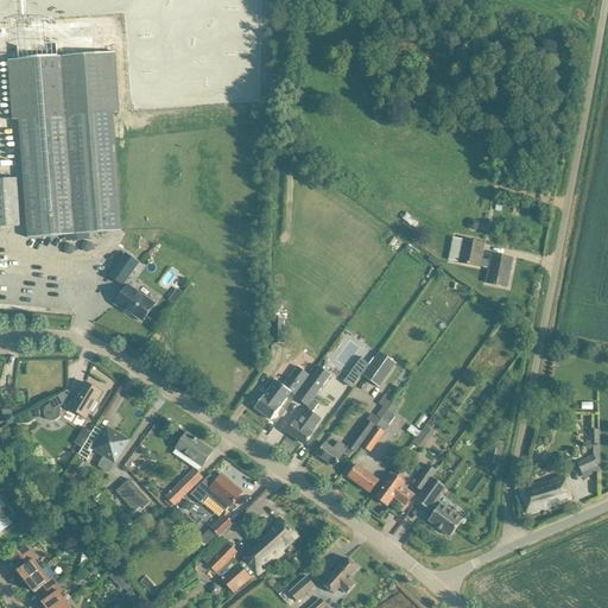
[(107,29),(108,49),(122,48),(121,27),(107,29)]
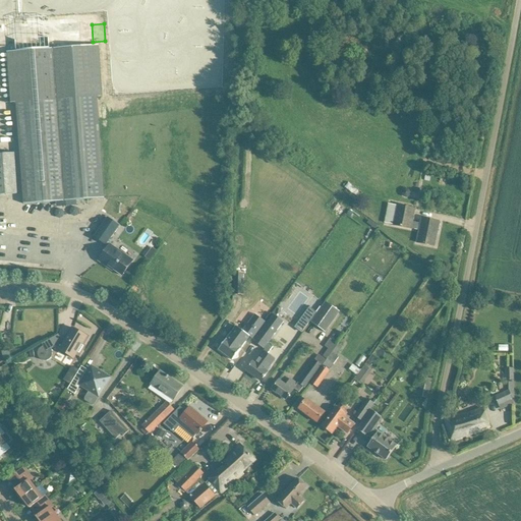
[(104,198),(97,97),(102,97),(99,45),(7,51),(11,102),(16,102),(24,205),(104,198)]
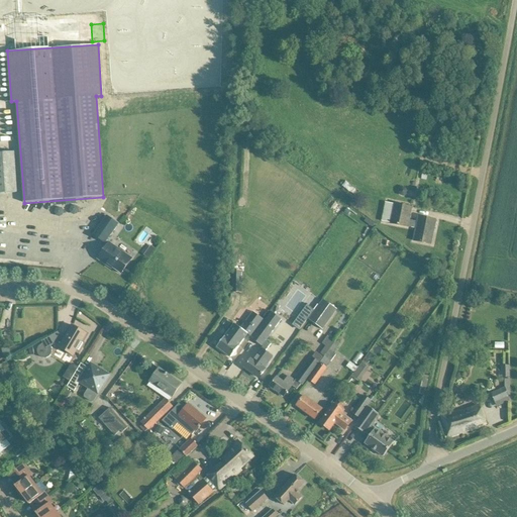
[(5,134),(6,147),(19,145),(17,133),(5,134)]
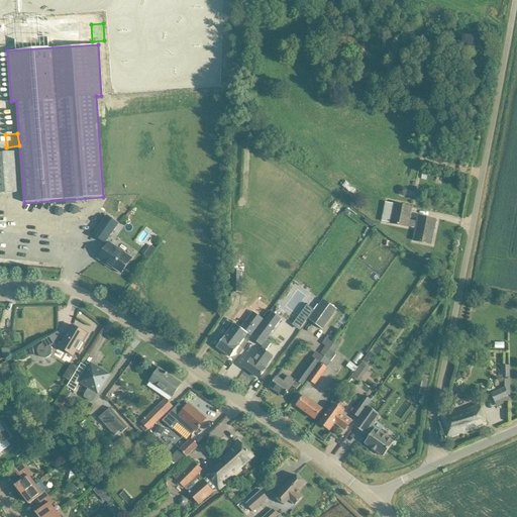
[(241,164),(250,164),(250,146),(241,147),(241,164)]
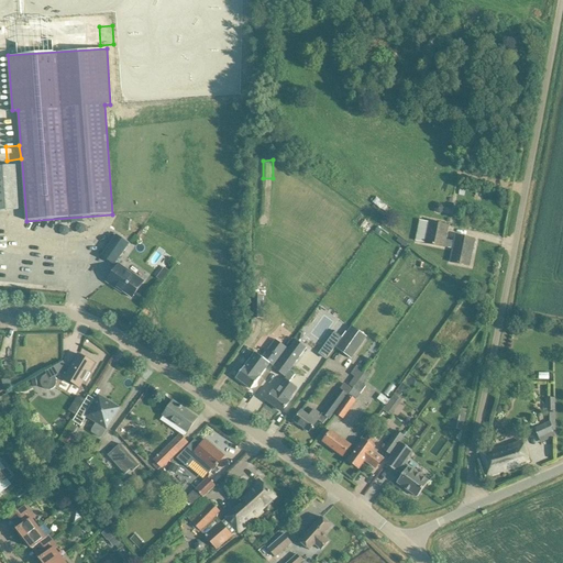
[(15,165),(0,166),(0,210),(19,209),(15,165)]
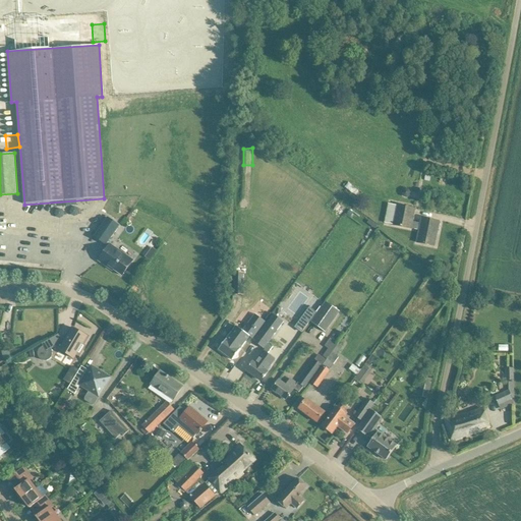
[(242,167),(242,177),(250,177),(250,167),(242,167)]
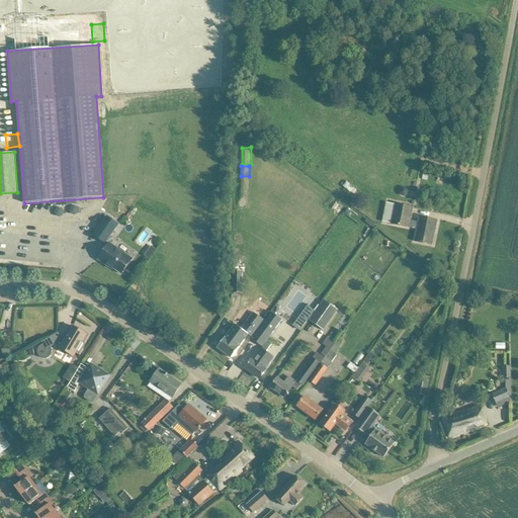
[(352,178),(349,184),(361,190),(364,185),(352,178)]
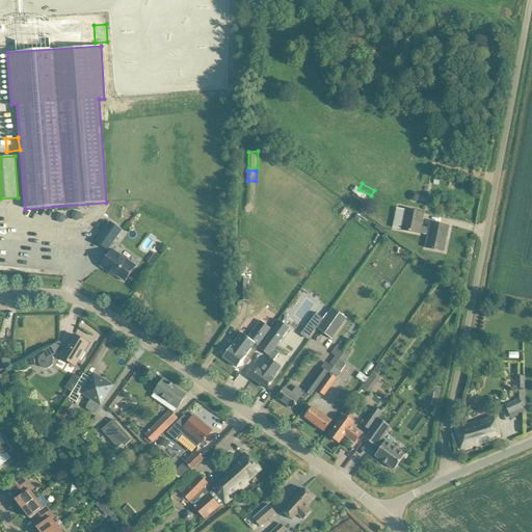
[(444,251),(449,227),(430,222),(429,228),(421,227),(424,213),(405,210),(398,208),(394,228),(401,230),(420,234),(428,235),(425,248),(444,251)]
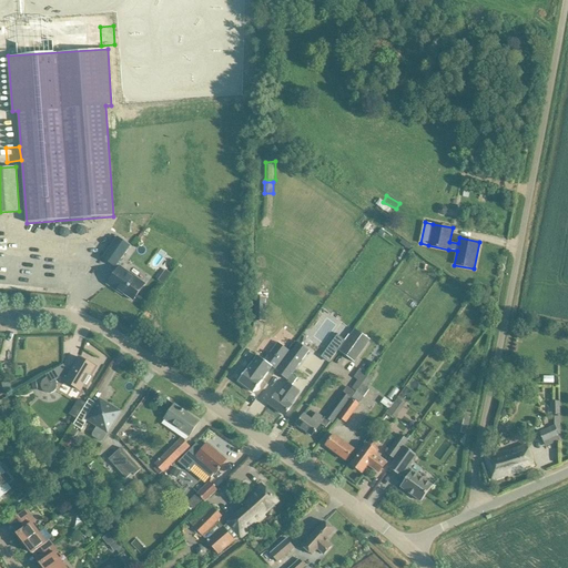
[(102,259),(115,267),(130,246),(117,237),(102,259)]
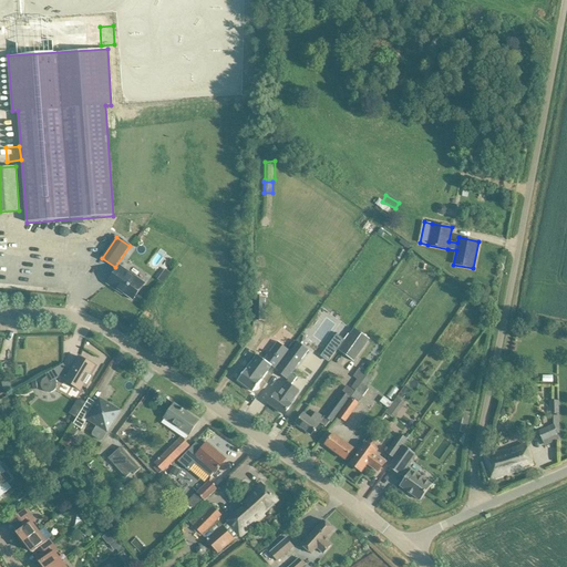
[(116,291),(117,289),(133,300),(145,284),(144,284),(143,285),(127,274),(129,271),(120,266),(106,285),(116,291)]
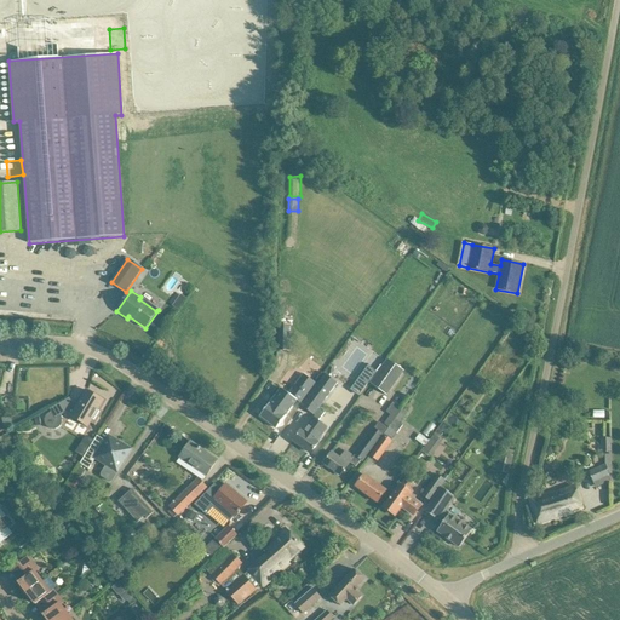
[(280,325),(279,350),(288,351),(288,325),(280,325)]
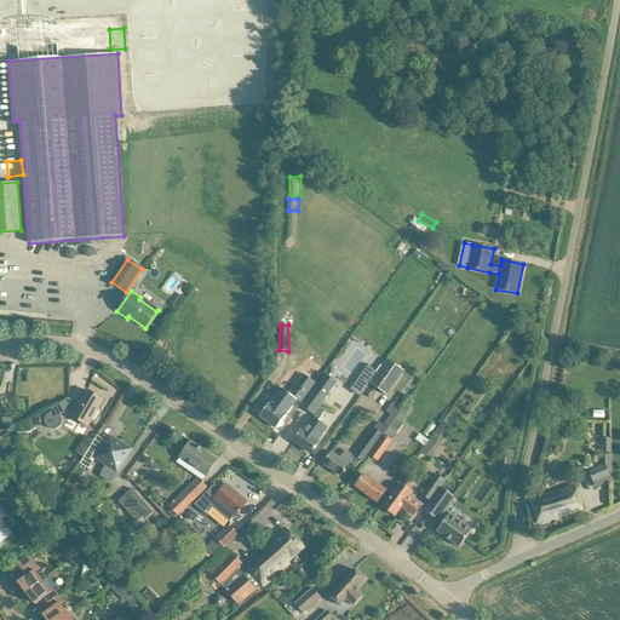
[(386,396),(403,372),(388,360),(371,384),(386,396)]
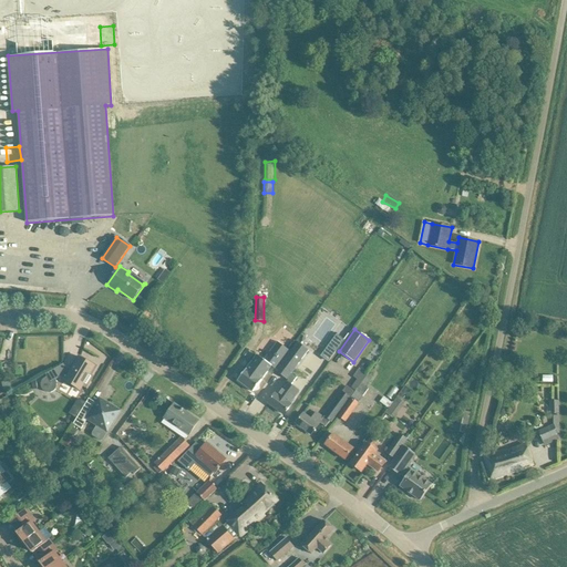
[(297,342),(276,372),(287,380),(287,379),(288,380),(287,383),(291,385),(297,378),(296,378),(291,374),(308,350),(297,342)]
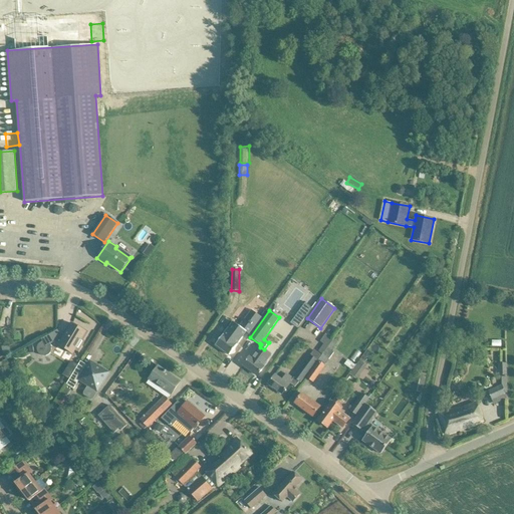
[(299,313),(292,323),(298,328),(306,317),(299,313)]
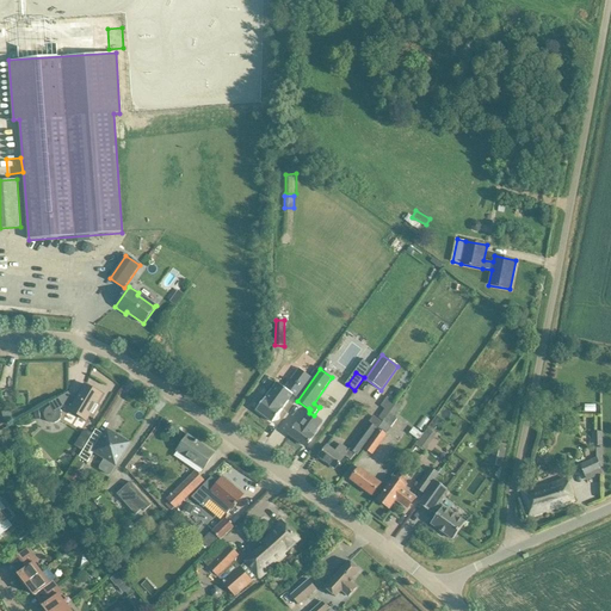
[(266,397),(257,411),(265,417),(270,420),(272,423),(282,409),(292,395),(296,397),(303,387),(292,378),(285,388),(277,383),(266,397)]
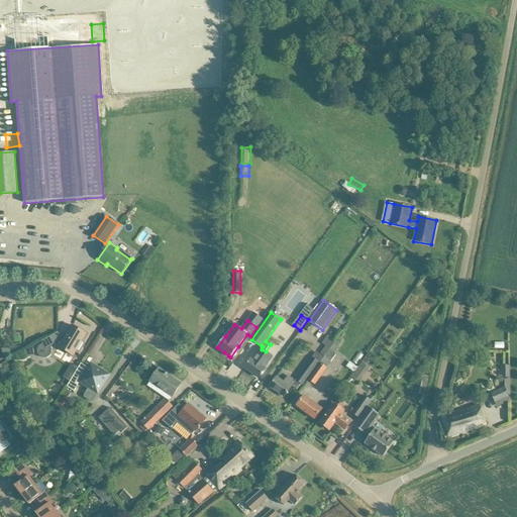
[(79,350),(83,343),(81,342),(86,334),(72,325),(62,342),(60,341),(63,339),(58,331),(41,341),(42,343),(41,344),(39,345),(37,347),(37,350),(37,352),(38,354),(39,356),(41,358),(44,358),(46,358),(48,357),(50,355),(52,353),(53,351),(52,348),(50,346),(56,343),(60,346),(59,347),(73,355),(77,349),(79,350)]
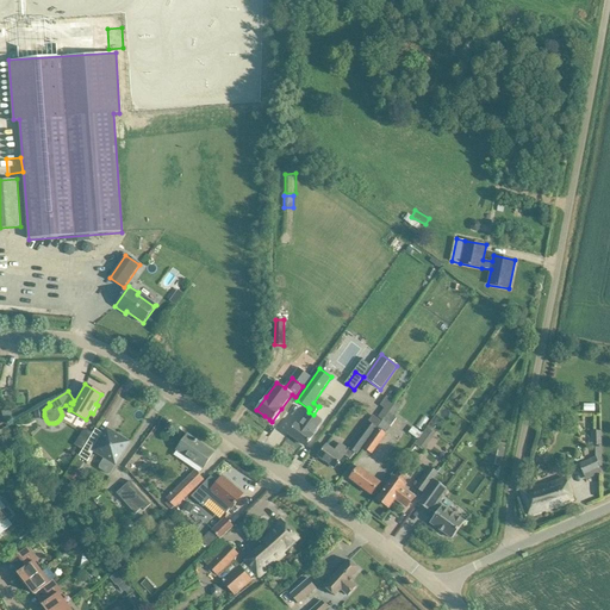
[(405,415),(403,414),(410,402),(393,391),(387,400),(391,404),(385,414),(390,416),(386,422),(397,428),(405,415)]
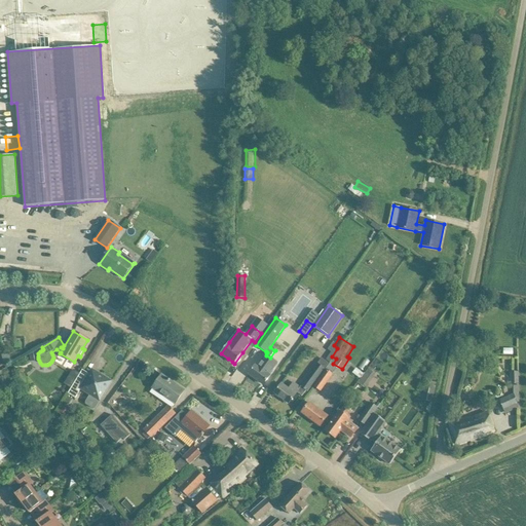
[(256,365),(249,374),(263,384),(269,376),(268,375),(276,363),(270,358),(266,355),(265,354),(257,366),(256,365)]
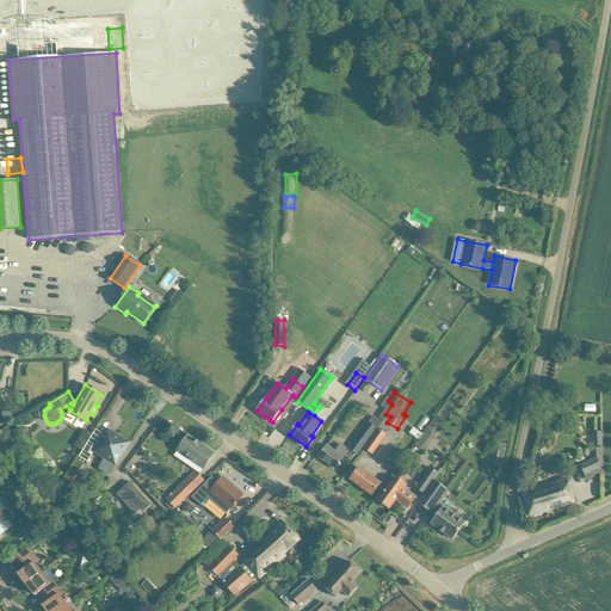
[(377,429),(369,423),(350,449),(358,455),(377,429)]
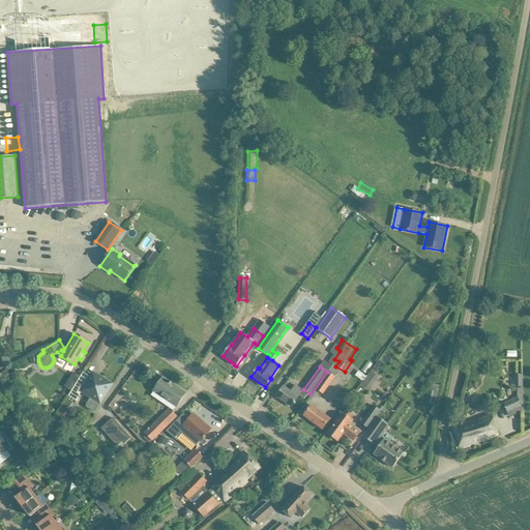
[(335,377),(328,372),(316,389),(323,394),(335,377)]
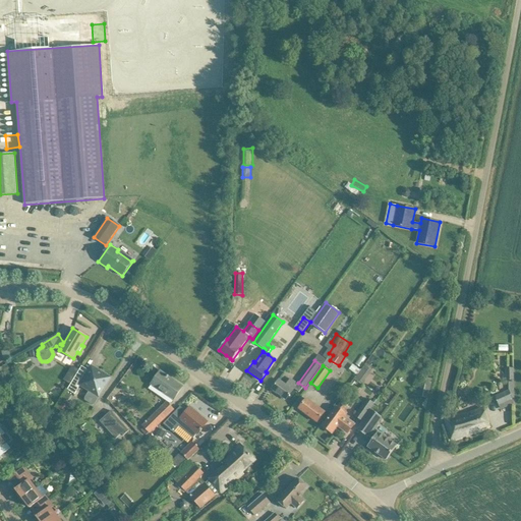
[(353,365),(349,369),(356,375),(360,370),(353,365)]
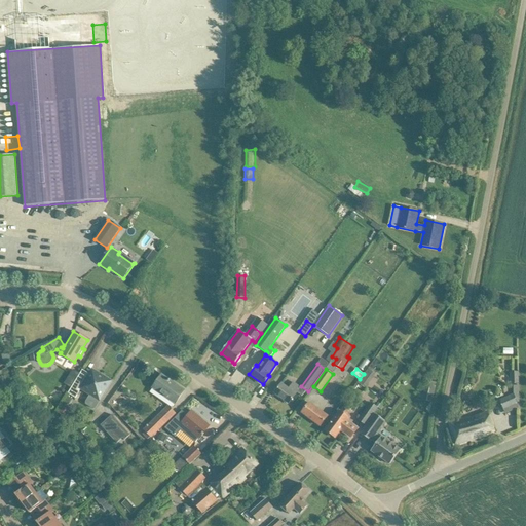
[(376,374),(369,369),(359,384),(366,389),(376,374)]
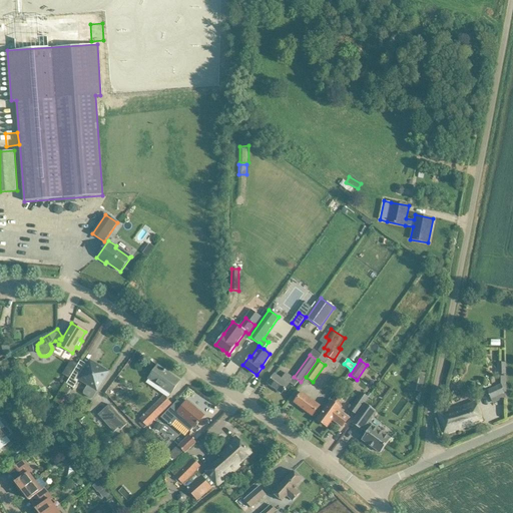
[(97,391),(108,372),(90,361),(87,365),(82,374),(75,370),(73,373),(69,379),(66,384),(73,389),(79,380),(88,386),(84,392),(84,394),(91,399),(92,398),(97,391)]
